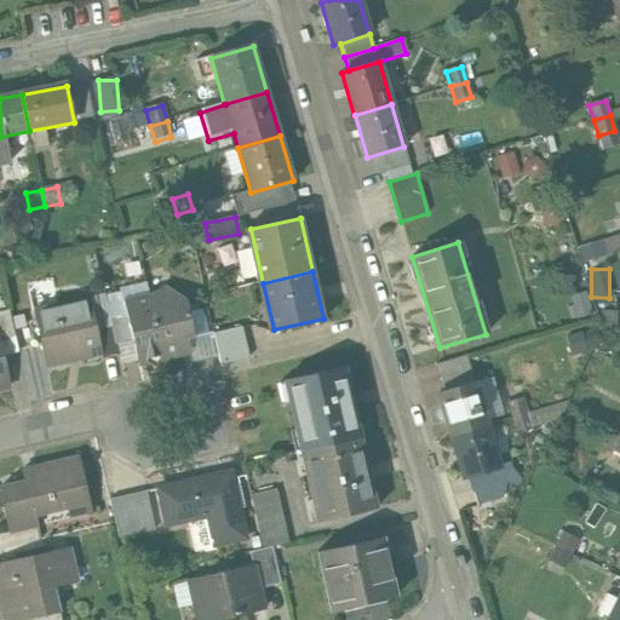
[(184,302),(164,286),(159,294),(149,297),(164,360),(184,355),(188,349),(185,339),(193,338),(184,302)]
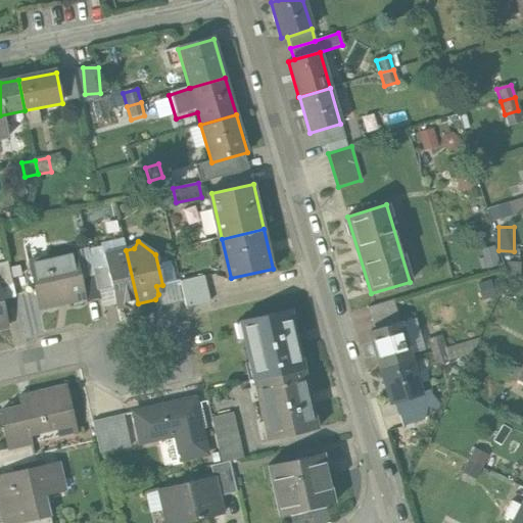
[(126,250),(109,253),(106,259),(107,266),(112,288),(116,304),(121,307),(125,306),(132,311),(136,303),(138,303),(126,250)]
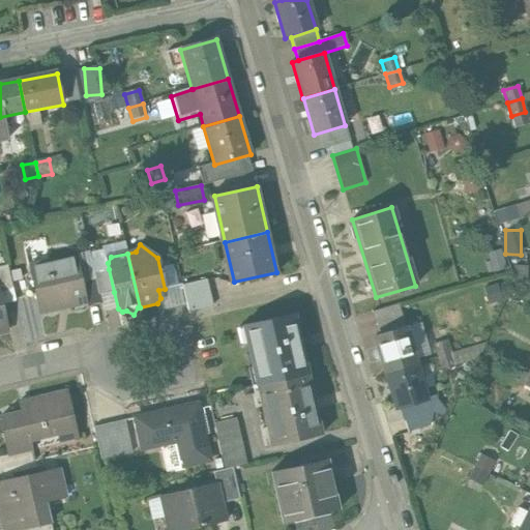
[(77,257),(29,267),(38,310),(59,304),(60,310),(87,303),(77,257)]
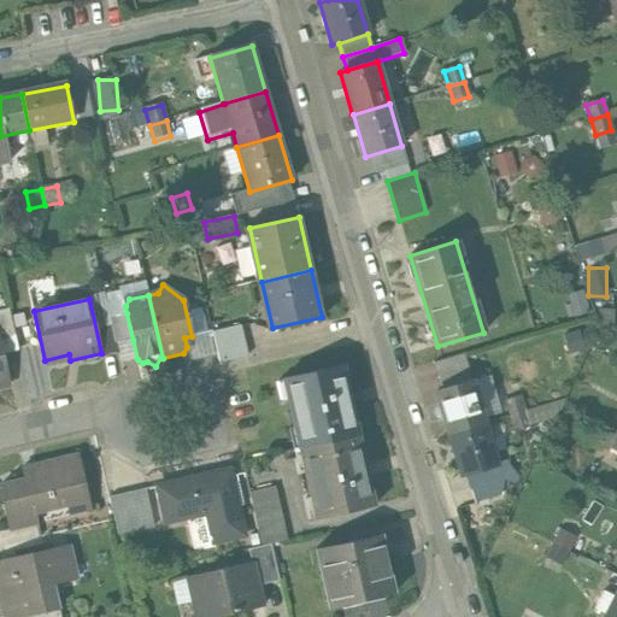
[(9,310),(0,311),(0,345),(3,354),(18,351),(9,310)]
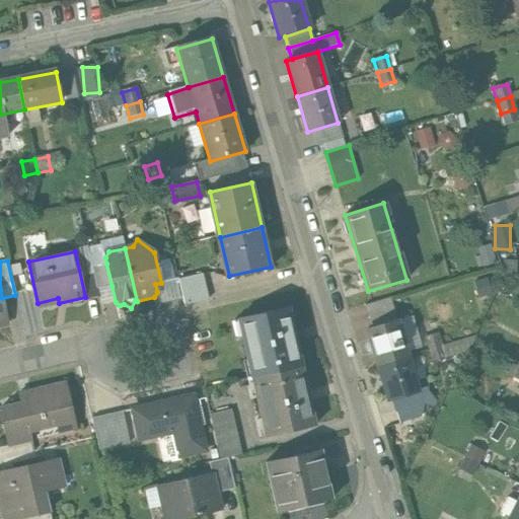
[(106,264),(92,268),(97,289),(112,286),(106,264)]
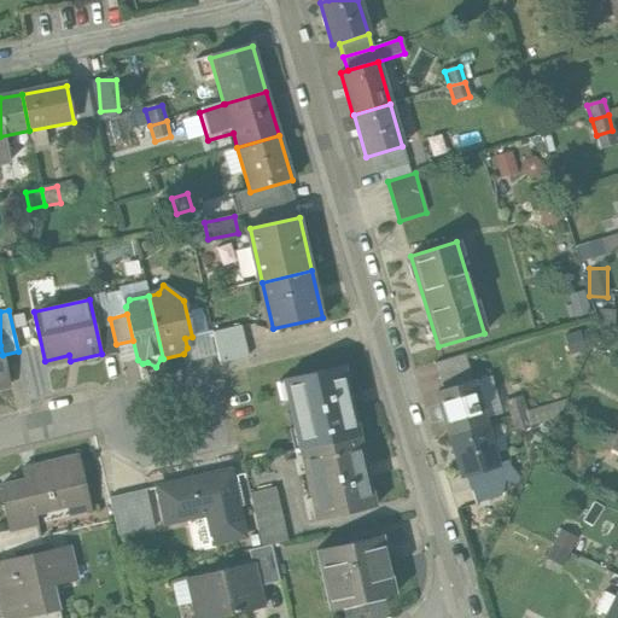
[(238,327),(213,333),(219,365),(245,359),(238,327)]
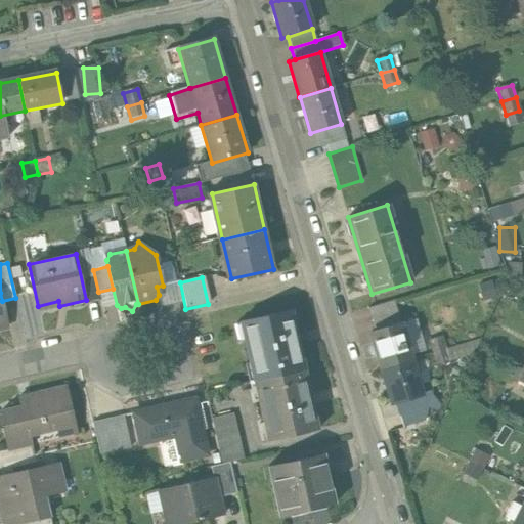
[(290,312),(243,322),(247,341),(246,341),(251,364),(252,364),(256,382),(303,370),(290,312)]
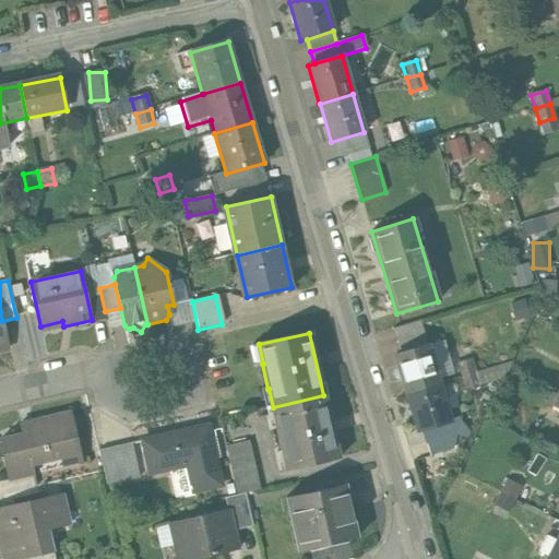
[(427,345),(394,355),(406,393),(439,383),(427,345)]
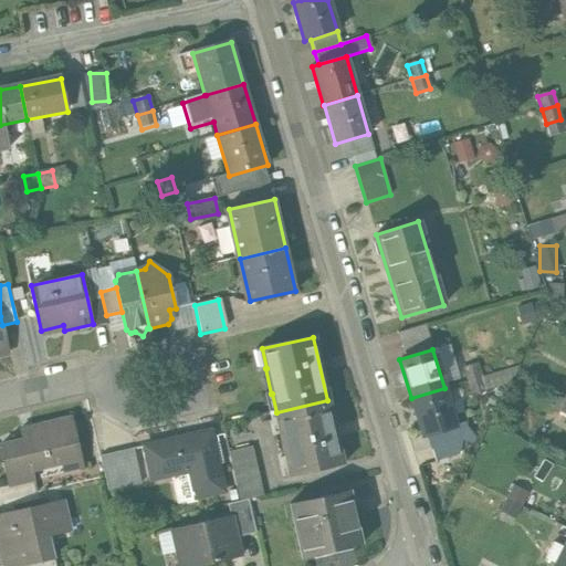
[(478,364),(463,367),(467,381),(481,377),(478,364)]
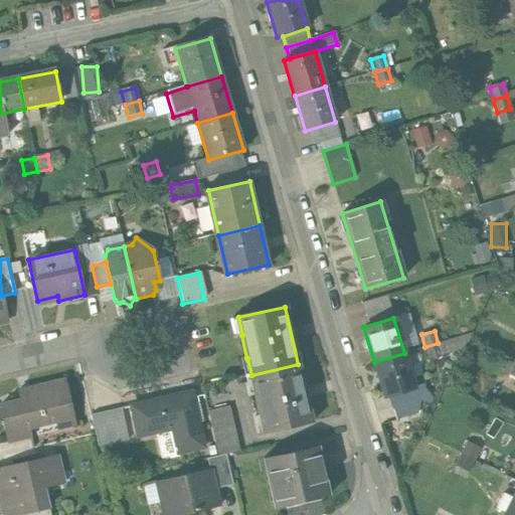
[(438,343),(424,347),(428,360),(442,356),(438,343)]
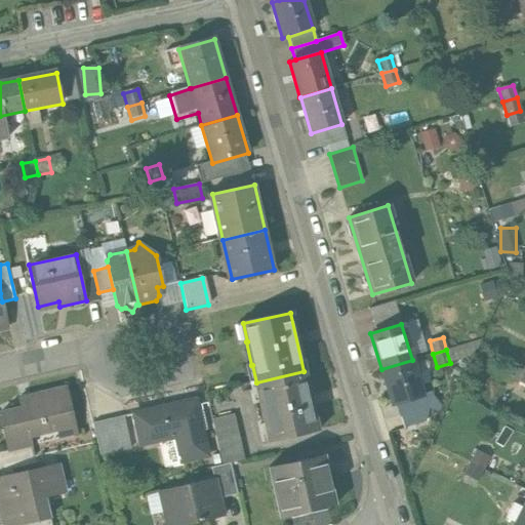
[(412,360),(381,369),(392,405),(422,396),(412,360)]
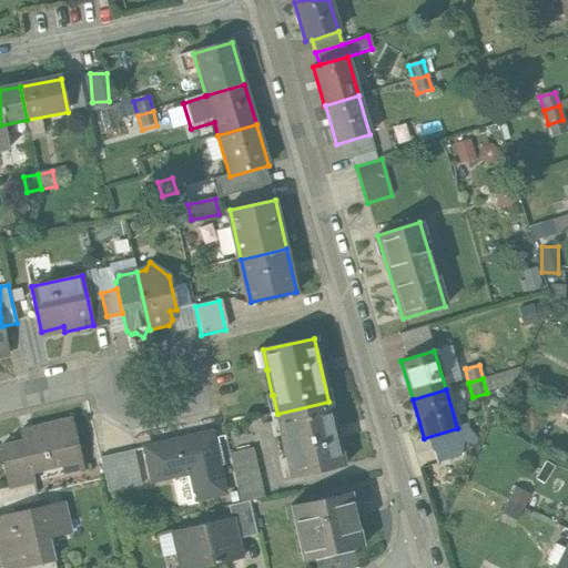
[(567,401),(561,397),(555,411),(567,417),(567,401)]
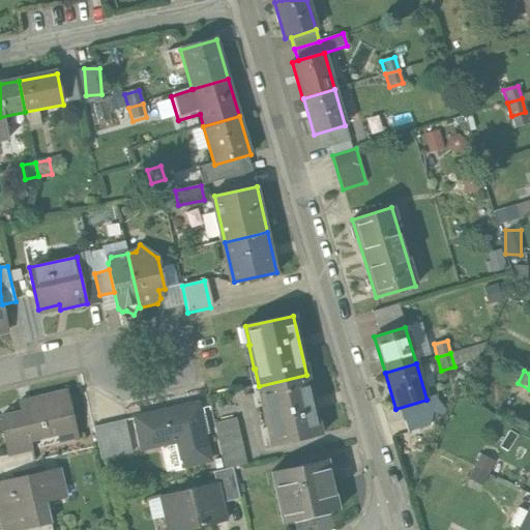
[(306,375),(259,386),(263,404),(262,404),(267,428),(268,428),(272,445),(320,435),(306,375)]
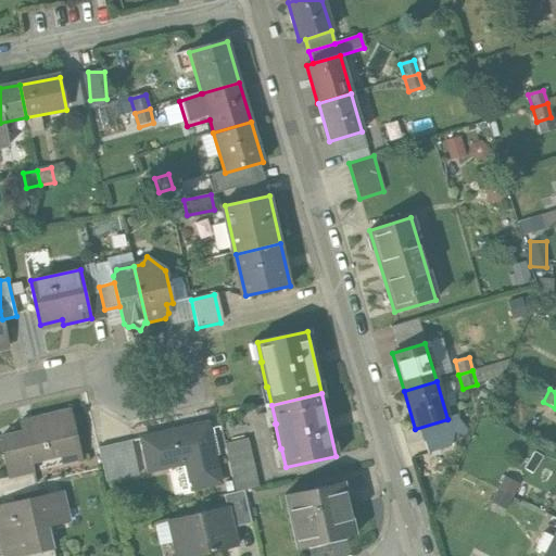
[(68,409),(20,421),(22,433),(0,439),(0,442),(8,477),(9,478),(33,472),(33,471),(30,459),(61,453),(63,464),(80,459),(68,409)]
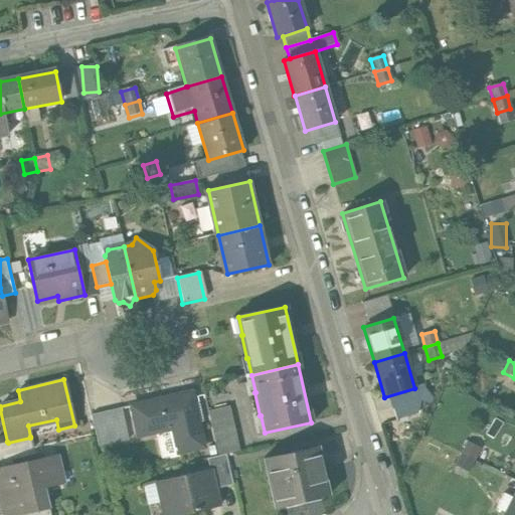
[(190,391),(131,405),(138,436),(176,426),(182,452),(203,447),(190,391)]
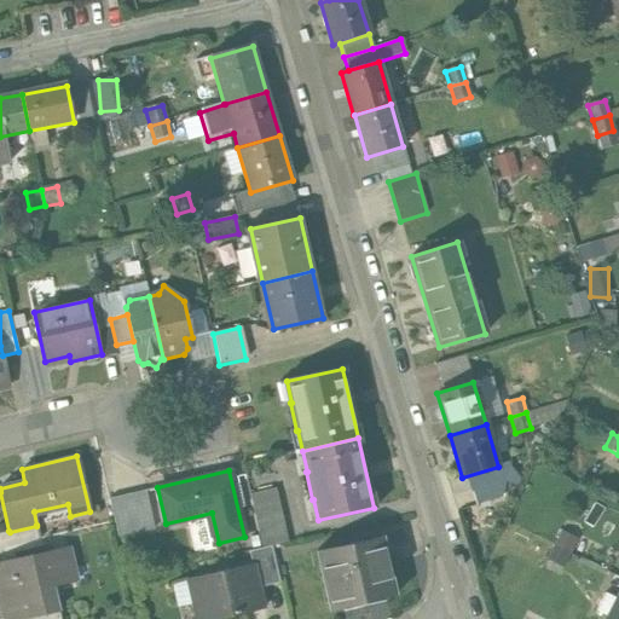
[(276,489),(249,495),(261,549),(271,547),(288,543),(276,489)]
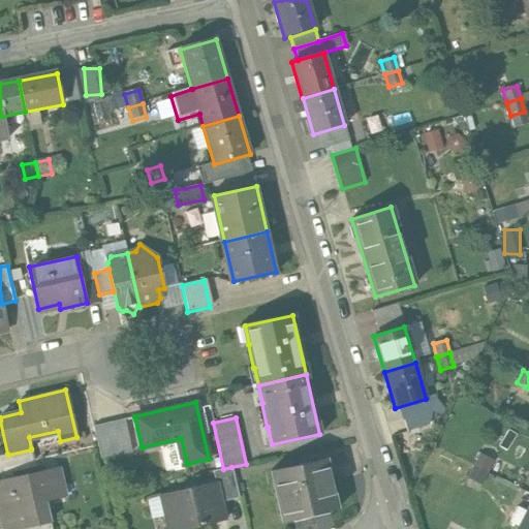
[(124,418),(94,426),(101,459),(131,452),(124,418)]
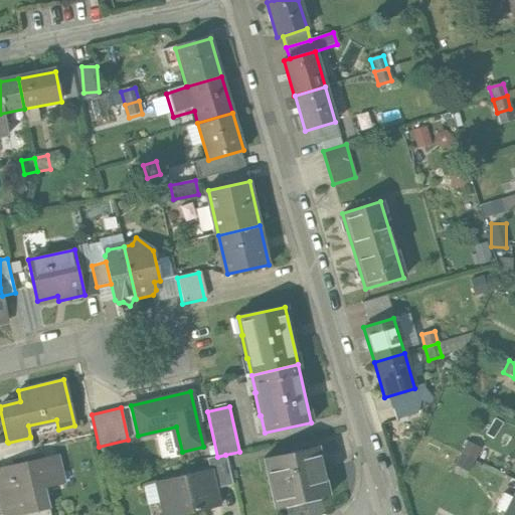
[(30,438),(8,443),(7,442),(0,443),(0,457),(33,450),(30,438)]
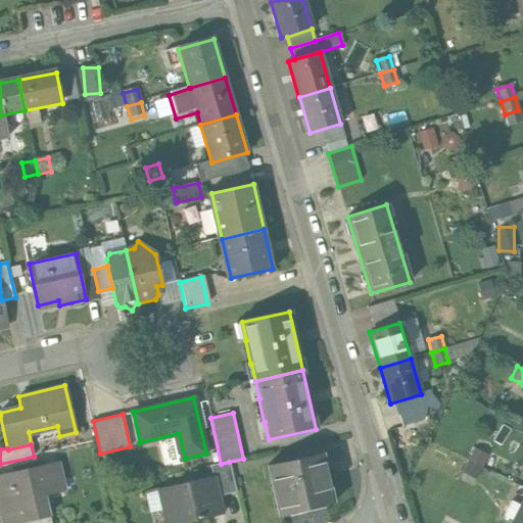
[(487,456),(475,448),(468,461),(481,467),(487,456)]
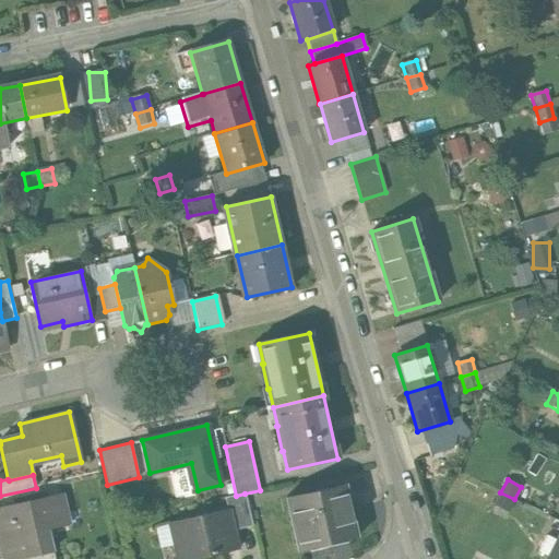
[(344,487),(317,494),(316,491),(286,498),(298,550),(308,548),(307,544),(345,535),(346,539),(356,537),(344,487)]
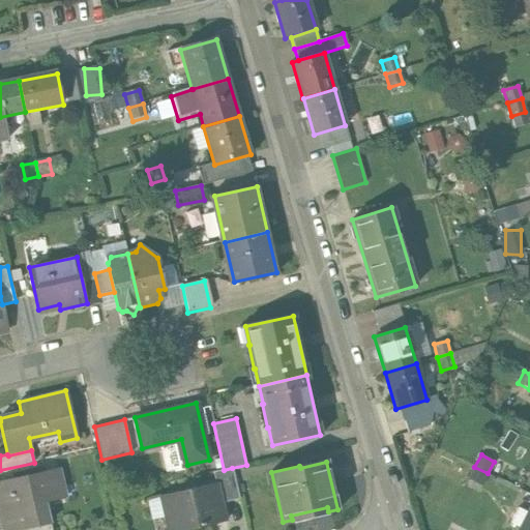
[(488,473),(474,467),(468,479),(481,486),(488,473)]
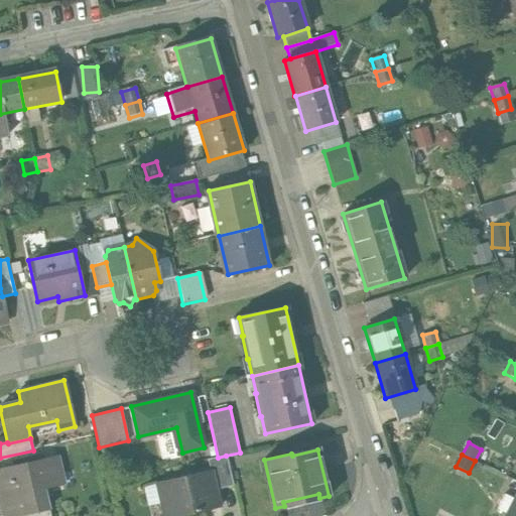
[(218,458),(208,460),(211,472),(212,472),(216,490),(233,486),(226,456),(218,458)]
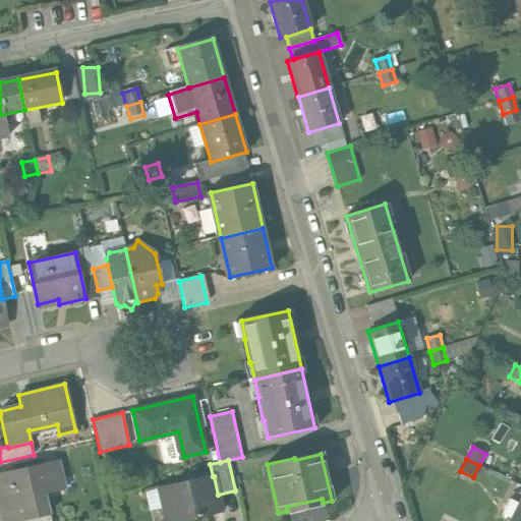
[(56,462),(0,474),(0,503),(4,520),(15,520),(43,515),(37,490),(61,484),(56,462)]
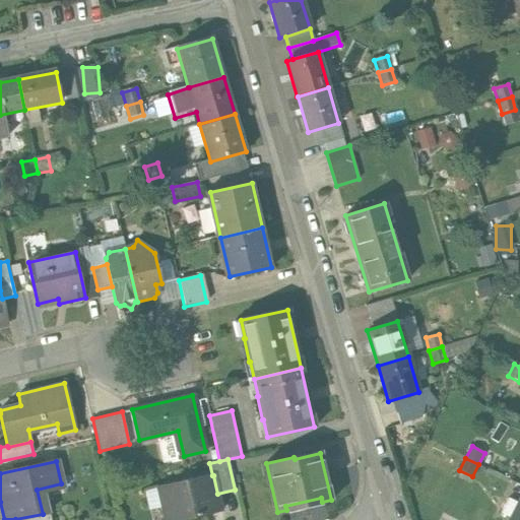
[(212,475),(157,488),(165,519),(180,519),(221,511),(217,494),(213,475),(212,475)]
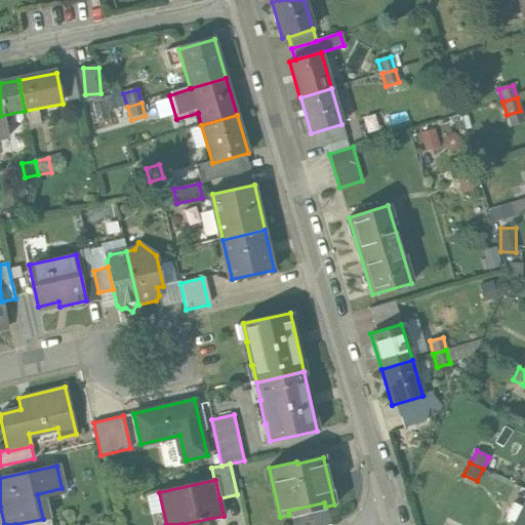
[(524,524),(524,501),(513,524),(524,524)]
